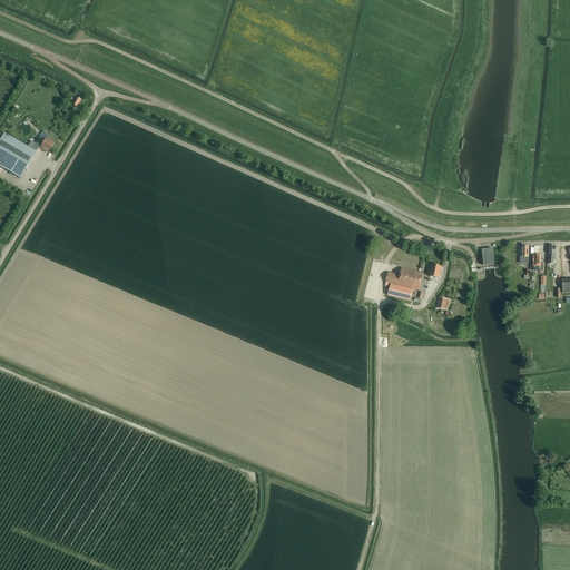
[(77,108),(80,100),(72,96),(70,100),(71,102),(70,104),(77,108)]
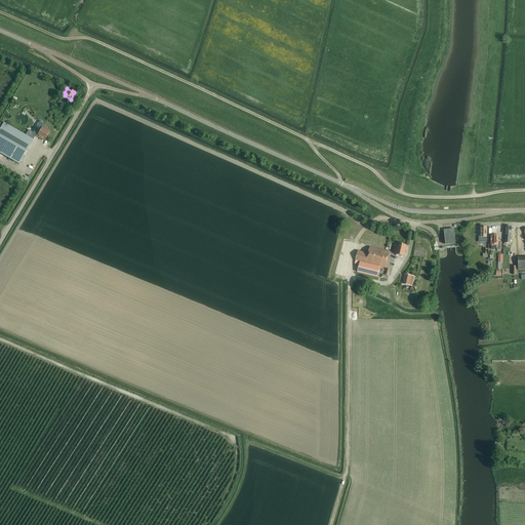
[(28,129),(25,135),(33,139),(35,136),(38,137),(38,138),(39,137),(42,139),(43,138),(45,139),(47,135),(48,135),(49,134),(48,133),(49,132),(45,129),(47,125),(39,121),(33,132),(28,129)]
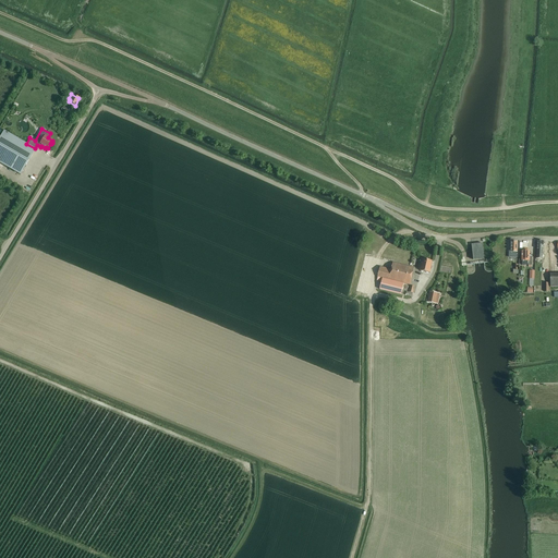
[(3,131),(0,136),(0,162),(20,174),(35,149),(3,131)]
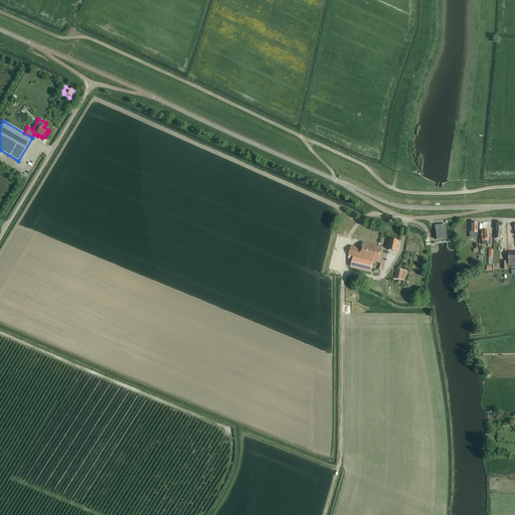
[(36,147),(38,144),(40,145),(38,148),(43,151),(46,146),(37,141),(34,145),(36,147)]
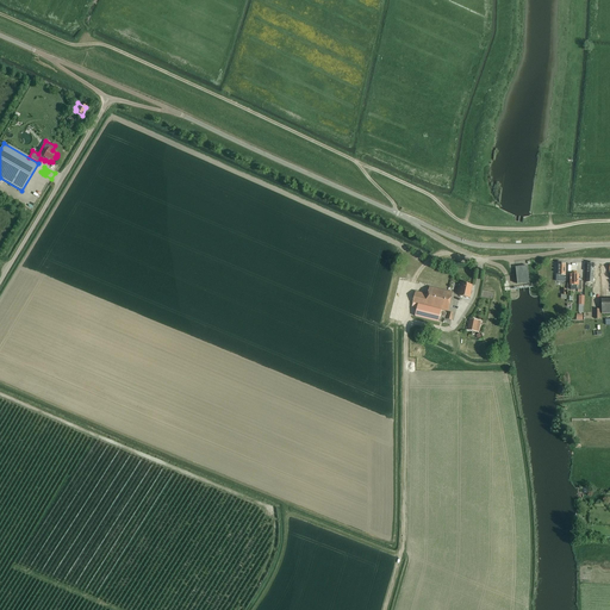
[(517,282),(518,282),(528,281),(527,266),(515,267),(516,273),(517,282)]
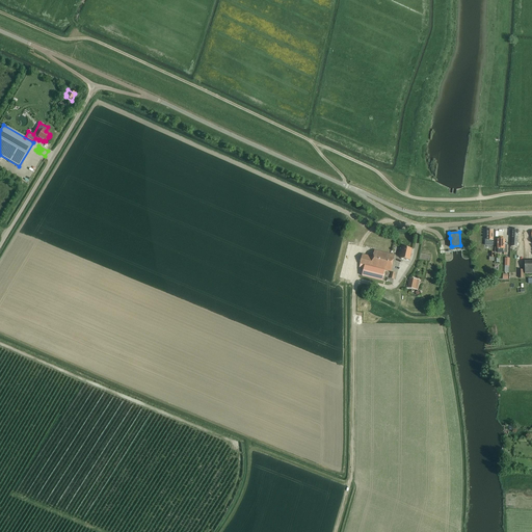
[(506,244),(504,244),(504,240),(498,240),(498,248),(498,253),(507,253),(507,244),(506,244)]
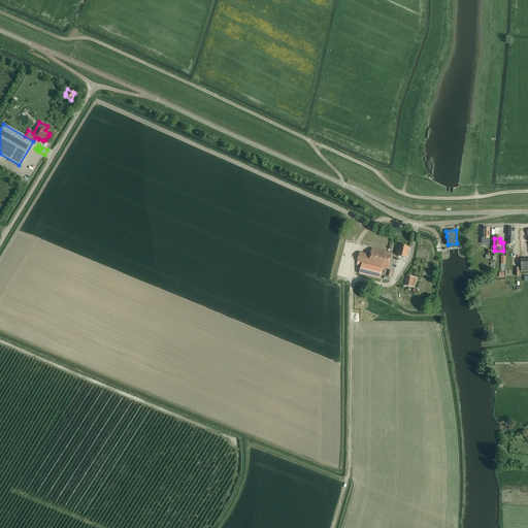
[(406,258),(408,246),(400,245),(397,256),(406,258)]
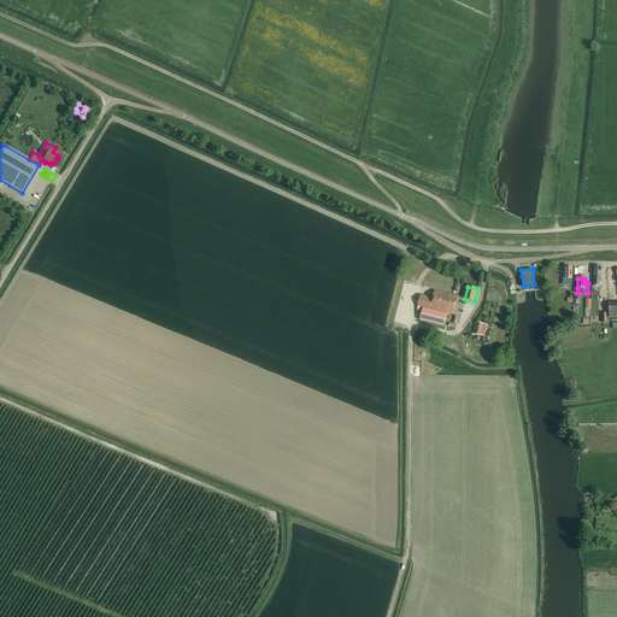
[(417,310),(422,311),(419,319),(444,325),(447,313),(453,315),(457,303),(458,297),(434,291),(433,298),(419,295),(418,301),(417,305),(418,306),(417,310)]
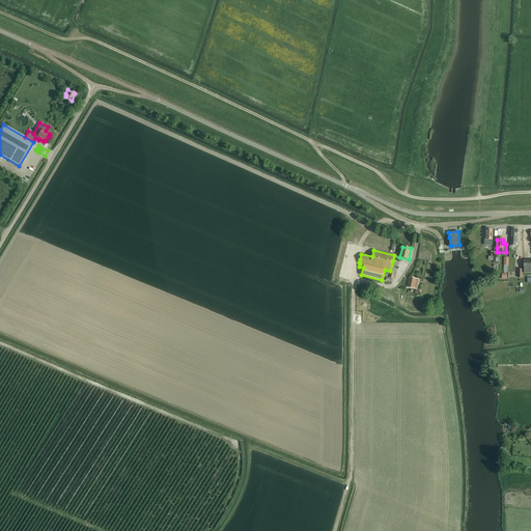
[(416,288),(417,284),(418,280),(410,278),(408,286),(416,288)]
